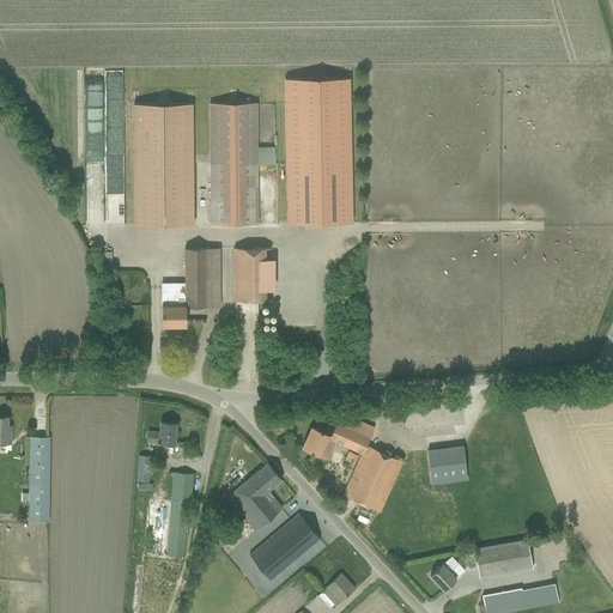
[(289,79),(289,224),(353,224),(353,79),(289,79)]
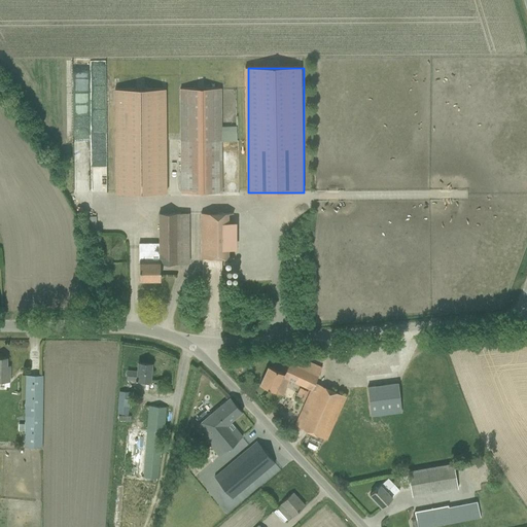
[(180,88),(179,139),(180,192),(221,192),(221,139),(221,89),(180,88)]
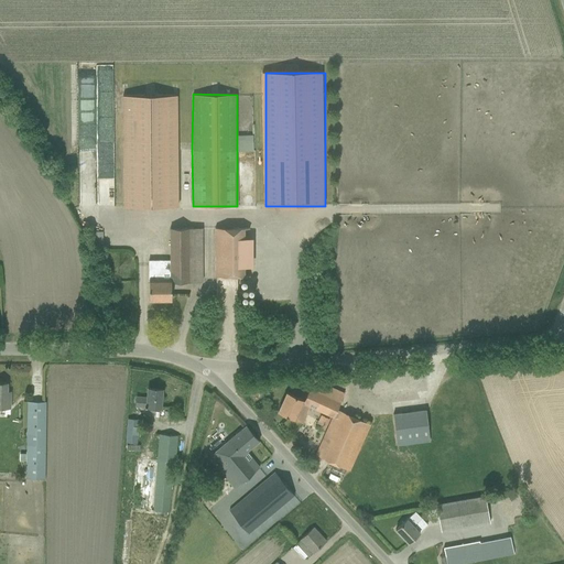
[(123,206),(177,206),(176,96),(122,96),(123,206)]
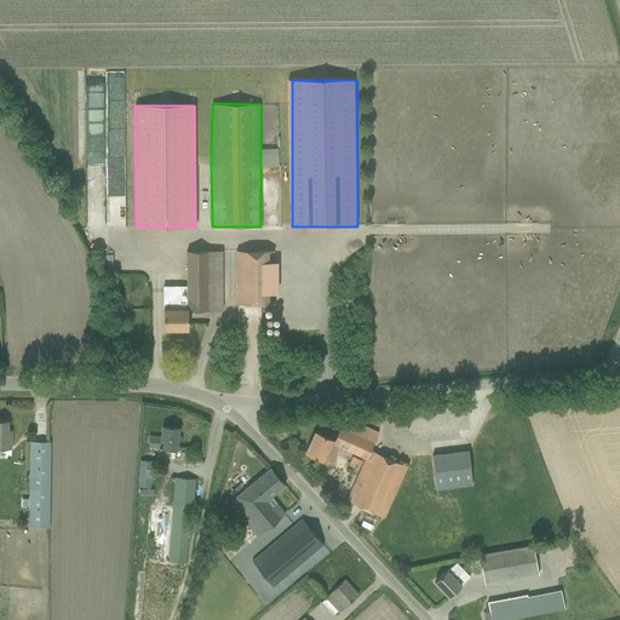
[(107,225),(124,225),(122,149),(118,149),(114,159),(109,158),(109,150),(91,150),(90,158),(90,160),(84,181),(84,183),(90,183),(90,189),(108,189),(108,200),(75,200),(104,208),(89,208),(90,219),(96,218),(97,214),(107,214),(107,225)]
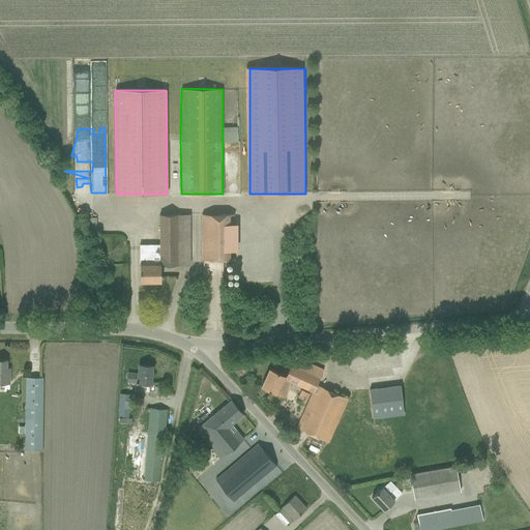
[(152,244),(140,244),(140,283),(160,283),(160,265),(189,265),(189,214),(158,215),(159,255),(155,255),(155,263),(152,263),(152,244)]
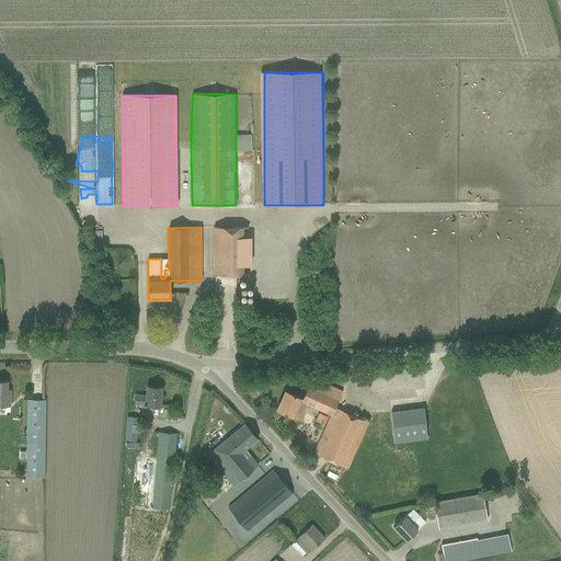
[(248,227),(214,228),(214,275),(248,274),(248,227)]
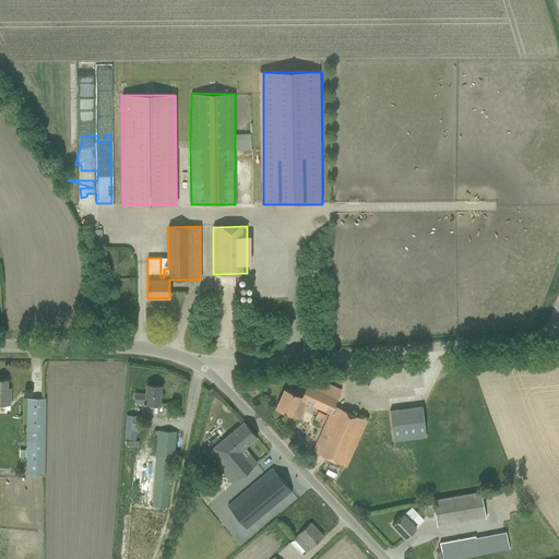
[(330,413),(312,451),(346,466),(367,420),(334,405),(341,390),(310,376),(301,396),(284,389),(275,407),(299,419),(307,403),(330,413)]
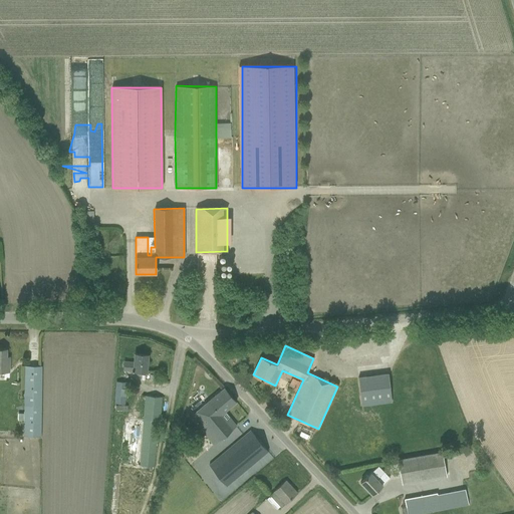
[(0,371),(9,371),(9,357),(6,356),(6,348),(0,348),(0,371)]
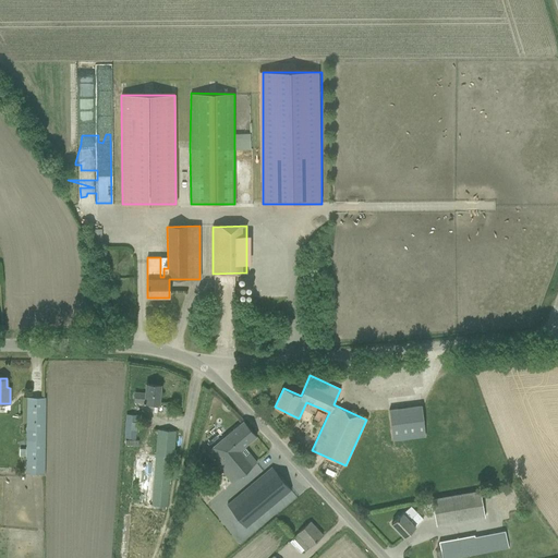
[(143,402),(158,403),(160,385),(146,384),(145,393),(134,392),(134,401),(143,402)]
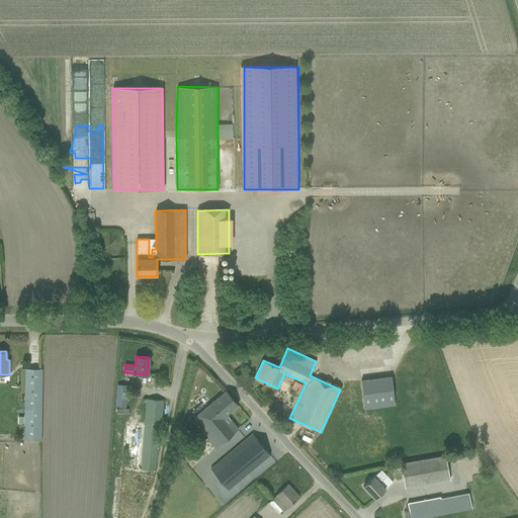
[(24,423),(24,439),(40,439),(41,368),(25,368),(24,417),(24,423)]
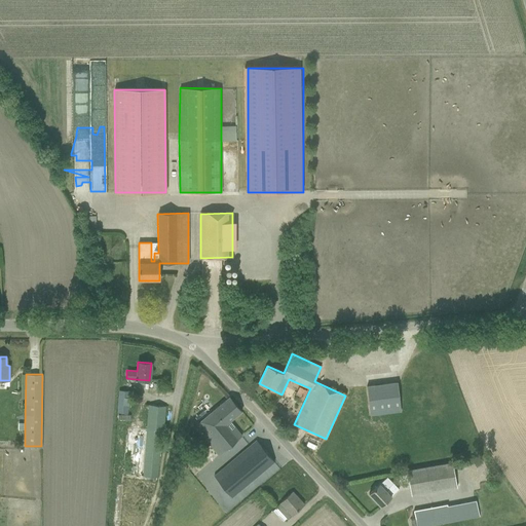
[(400,411),(397,382),(366,386),(370,414),(400,411)]
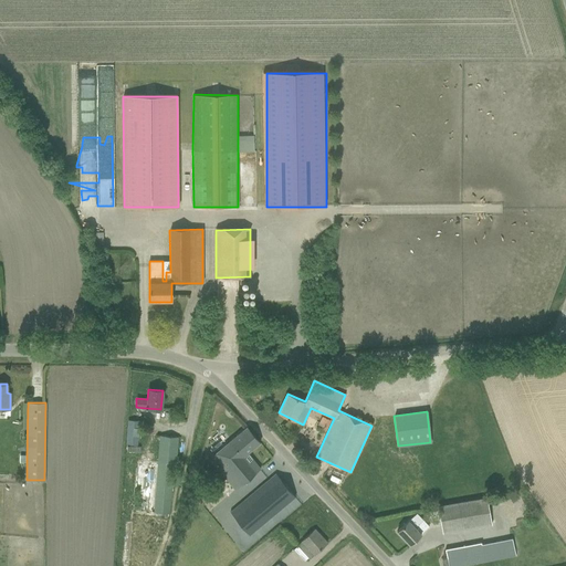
[(324,432),(329,420),(322,417),(316,429),(324,432)]
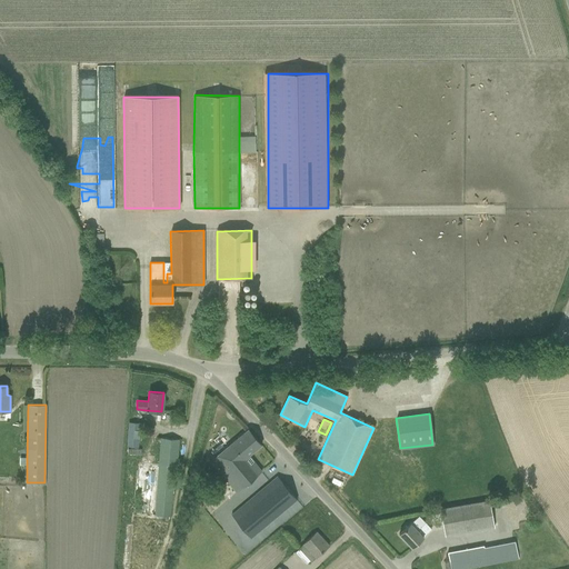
[(129,422),(128,433),(127,445),(138,446),(140,422),(129,422)]
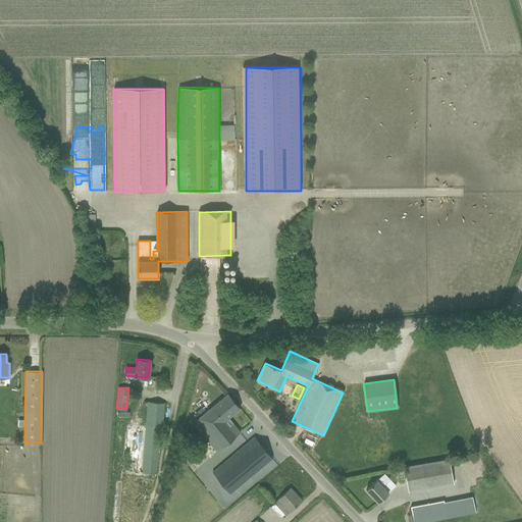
[(227,394),(219,400),(193,422),(217,452),(232,438),(240,432),(228,418),(240,408),(227,394)]
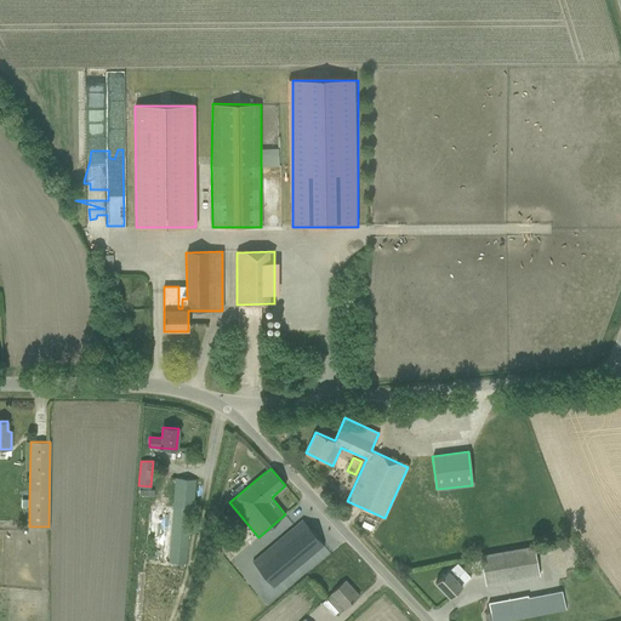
[(176,478),(175,490),(174,505),(149,502),(144,559),(184,563),(189,508),(192,510),(195,479),(176,478)]
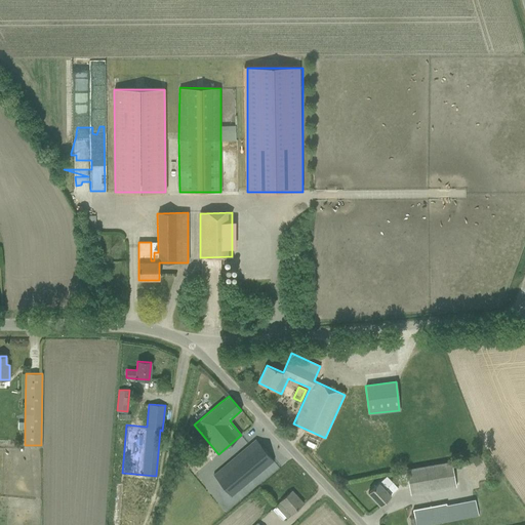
[(255,439),(248,446),(213,474),(236,500),(239,497),(240,498),(278,467),(255,439)]
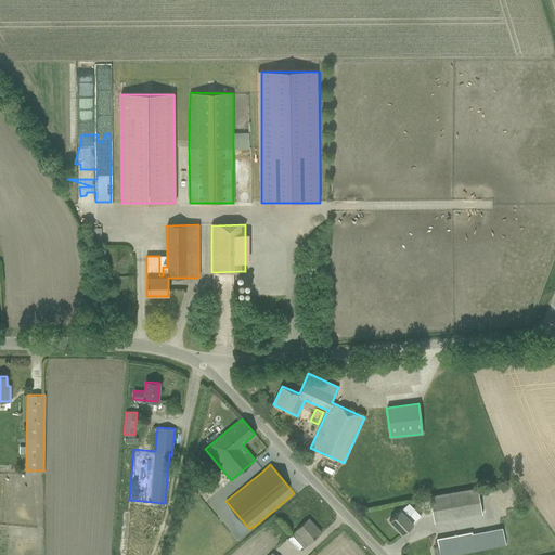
[(477,488),(428,495),(434,523),(463,517),(481,514),(477,488)]
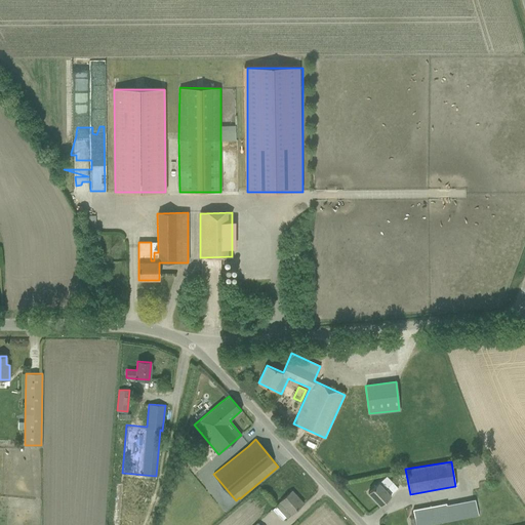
[(386,476),(378,482),(367,492),(379,505),(398,488),(392,482),(386,476)]
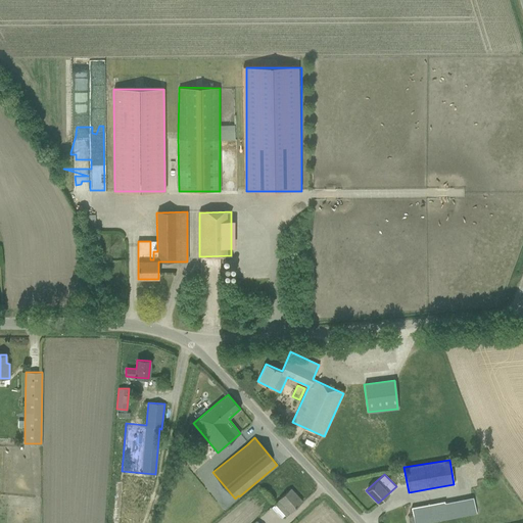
[(290,488),(271,507),(280,518),(286,514),(287,515),(301,502),(290,488)]
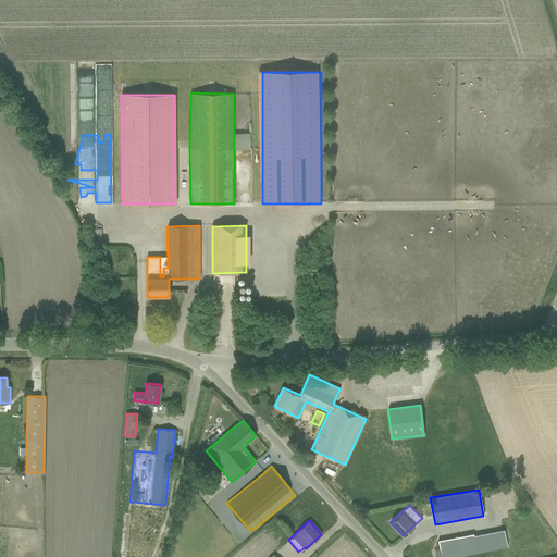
[(436,556),(440,556),(441,556),(440,556),(454,556),(506,547),(504,536),(503,530),(472,535),(472,533),(436,541),(438,549),(436,549),(434,552),(435,556),(436,556)]
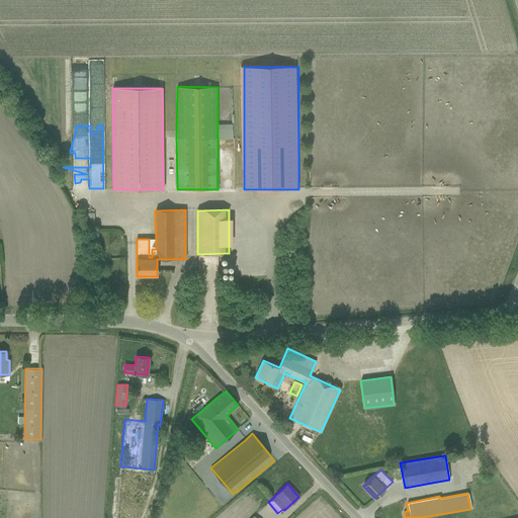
[(221,505),(226,514),(241,504),(236,496),(221,505)]
